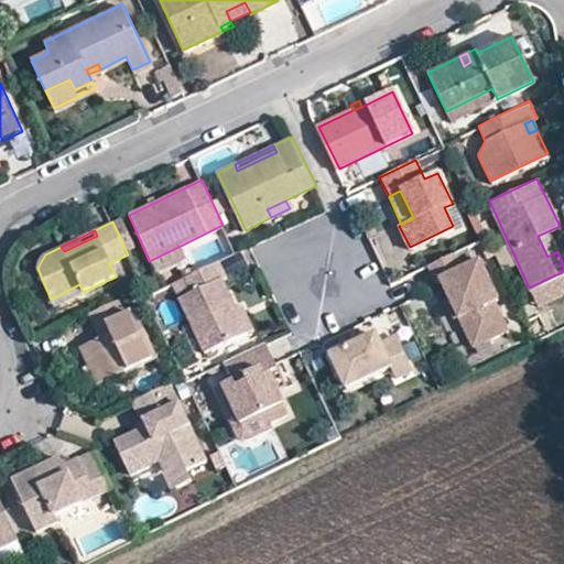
[(538,236),(548,257),(557,251),(548,231),(538,236)]
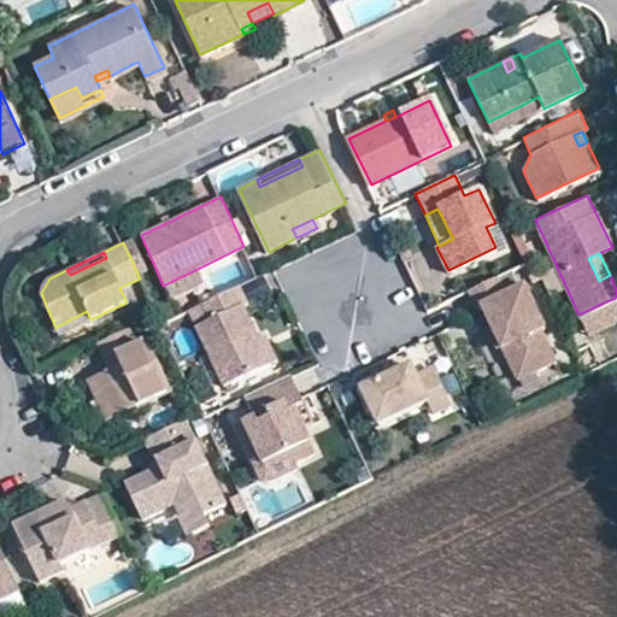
[(165,285),(171,298),(204,282),(198,269),(165,285)]
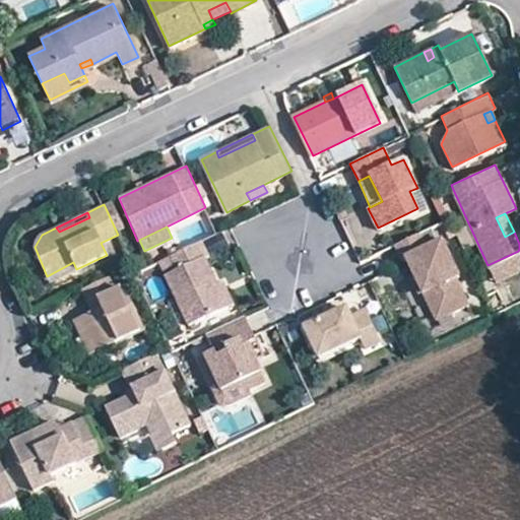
[(421,288),(437,318),(468,303),(456,278),(459,277),(442,239),(427,246),(419,231),(393,243),(401,259),(406,257),(416,278),(419,276),(425,286),(421,288)]
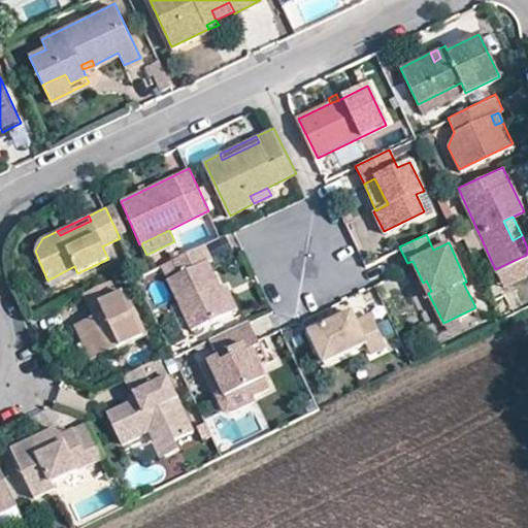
[(167,279),(191,329),(232,308),(221,287),(200,244),(171,259),(178,273),(167,279)]
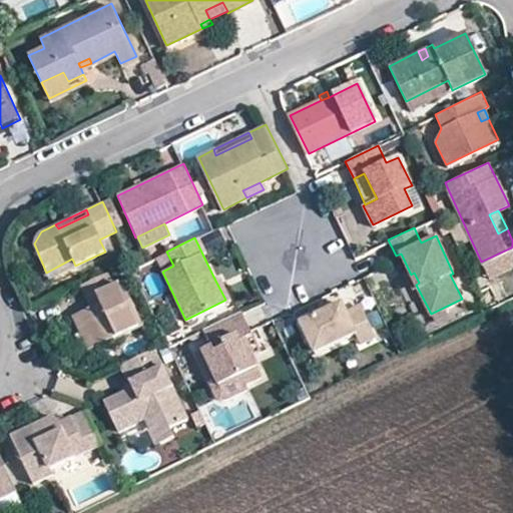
[(512,251),(511,247),(481,262),(490,282),(512,270),(512,251)]
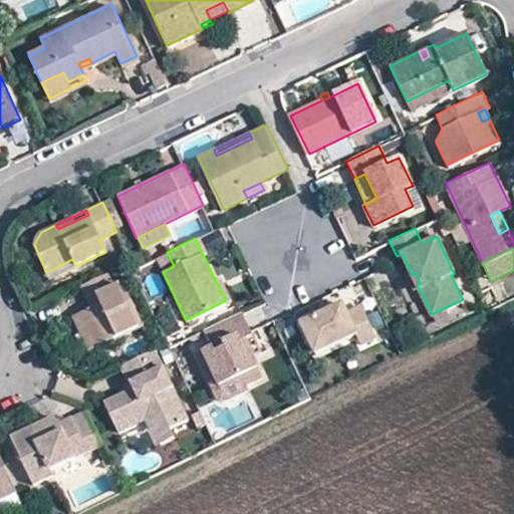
[(46,273),(49,279),(75,266),(72,259),(46,273)]
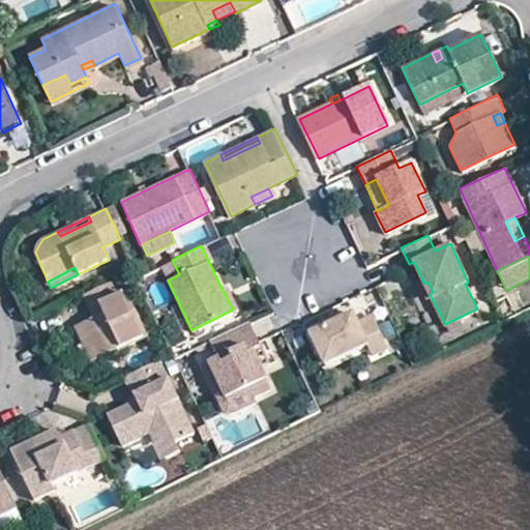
[(88,341),(96,358),(147,334),(126,290),(120,292),(114,280),(84,294),(89,307),(98,303),(102,312),(94,316),(75,325),(83,344),(88,341)]
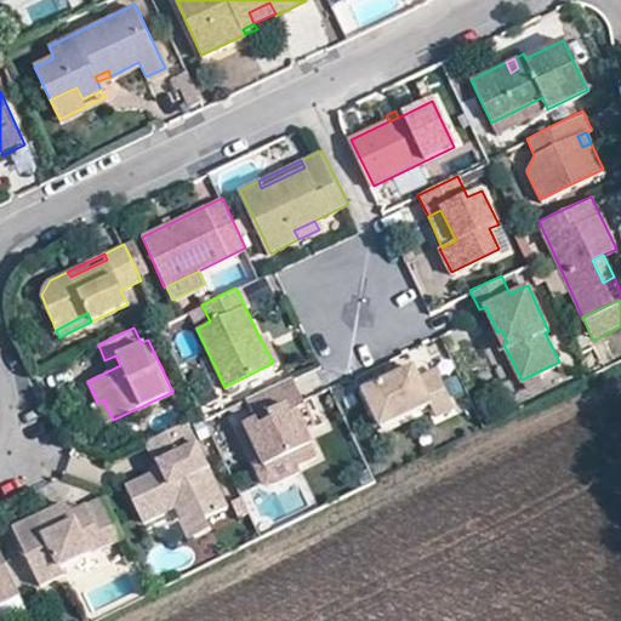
[(497,332),(503,345),(507,342),(501,330),(497,332)]
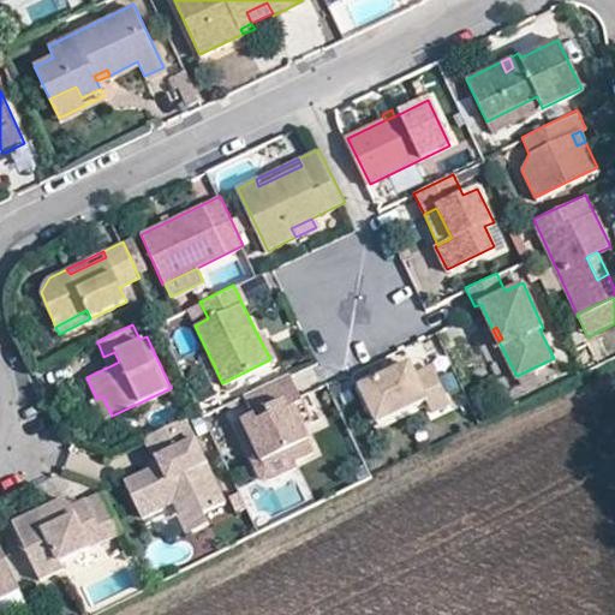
[(257,334),(270,359),(276,357),(263,332),(257,334)]
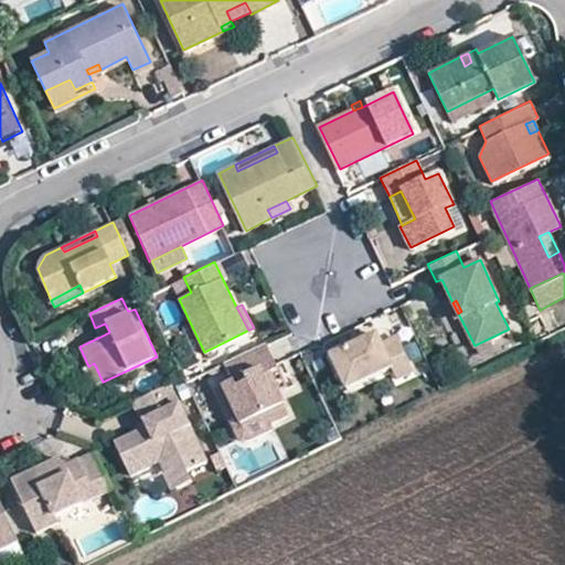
[(95,328),(100,337),(109,332),(105,323),(95,328)]
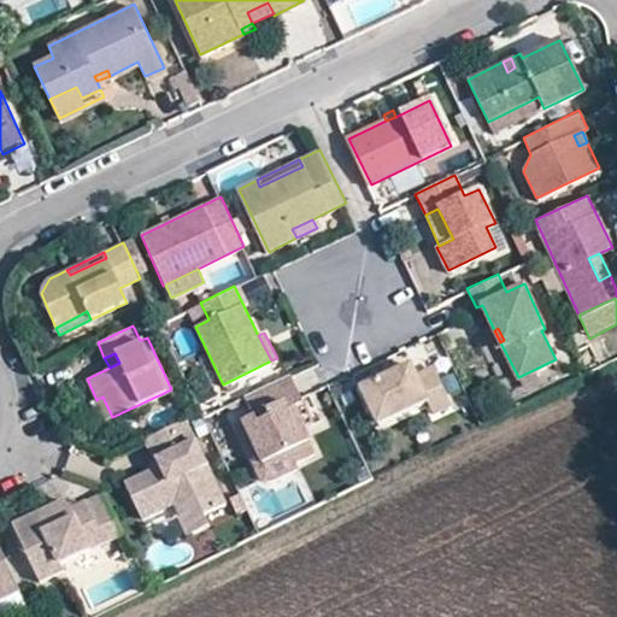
[(360,389),(370,407),(385,401),(392,418),(428,401),(434,413),(451,405),(436,374),(421,381),(417,372),(412,364),(360,389)]
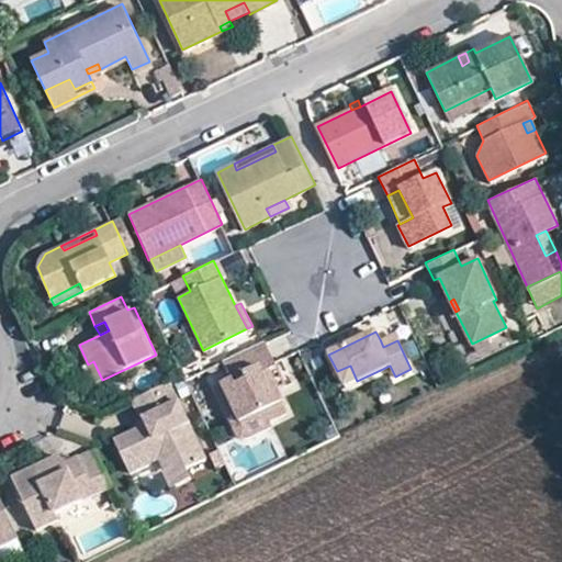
[(380,339),(383,347),(397,340),(393,334),(380,339)]
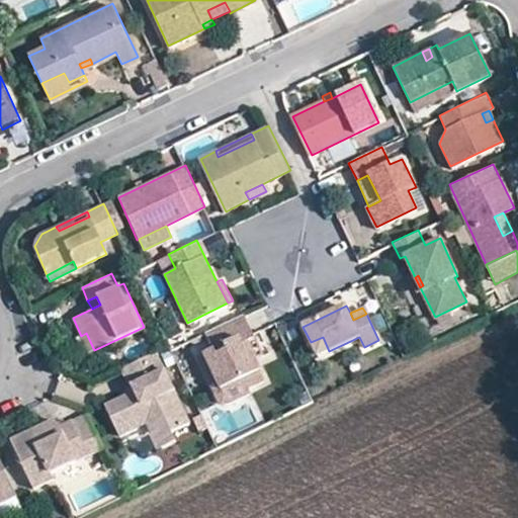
[(199,356),(213,385),(220,381),(223,389),(245,378),(250,387),(269,377),(261,361),(253,365),(250,359),(258,355),(249,336),(255,334),(245,313),(206,330),(216,348),(199,356)]
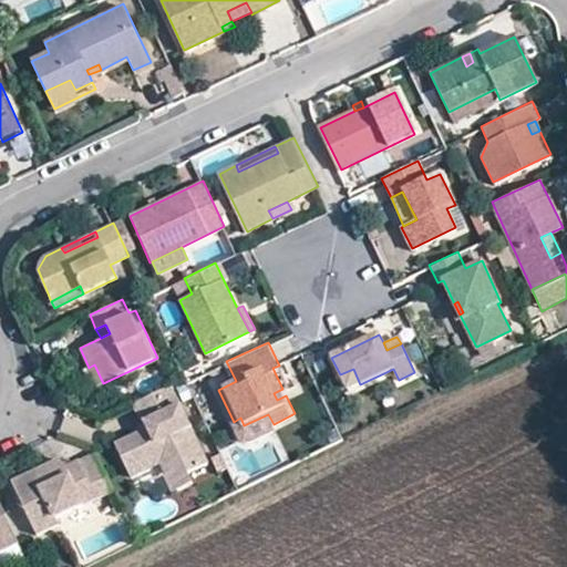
[(89,368),(98,385),(103,383),(94,364),(89,368)]
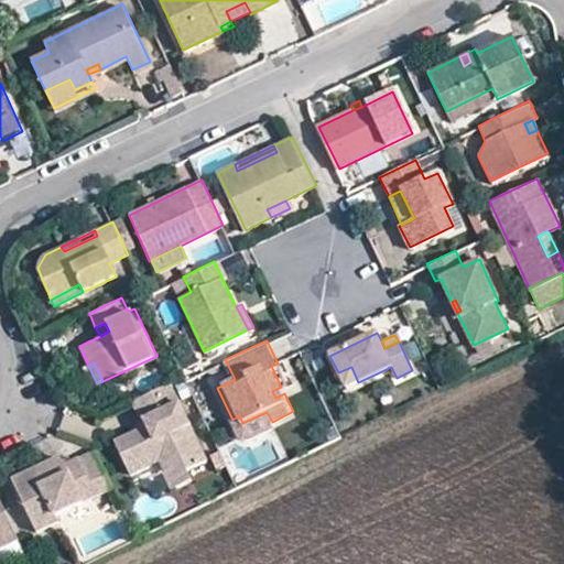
[(271,366),(281,387),(288,383),(278,364),(271,366)]
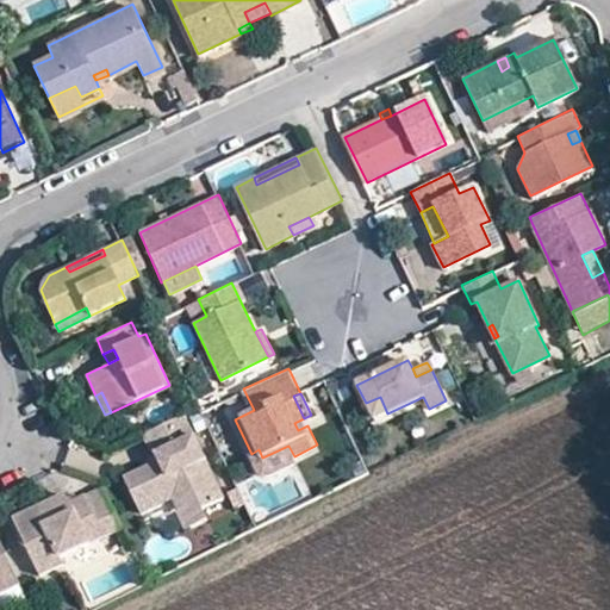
[(366,403),(374,421),(387,414),(380,397),(366,403)]
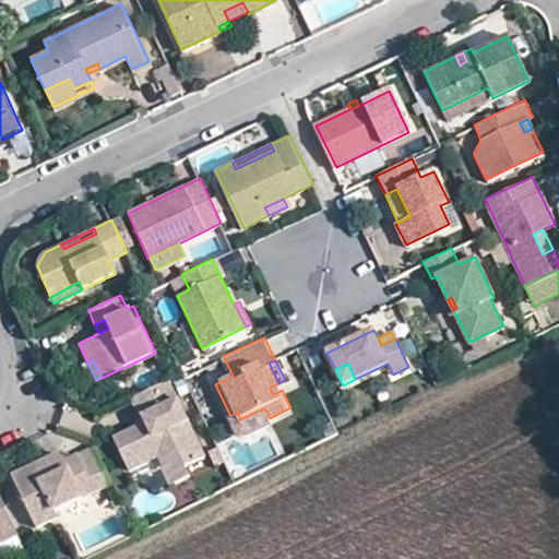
[(156,458),(169,486),(190,476),(185,465),(204,456),(167,379),(129,397),(139,417),(142,426),(139,428),(114,439),(129,470),(156,458)]
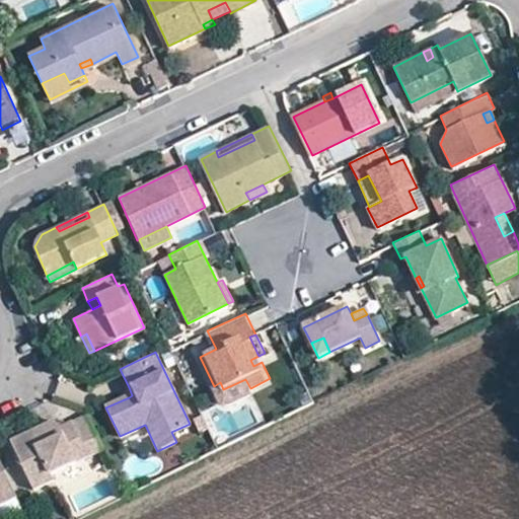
[(250,360),(253,366),(262,362),(258,356),(250,360)]
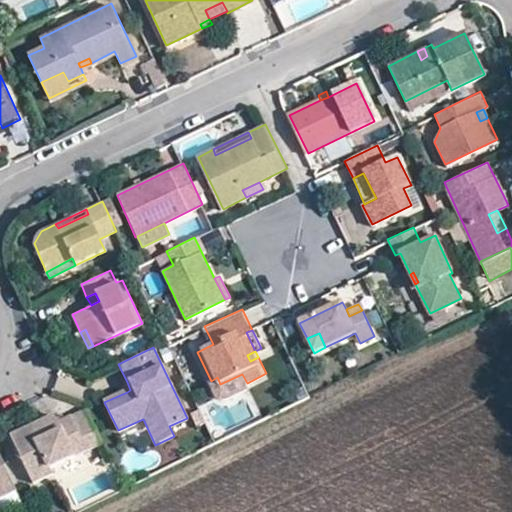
[(211,381),(218,396),(228,399),(250,389),(247,383),(242,374),(220,384),(217,377),(211,381)]
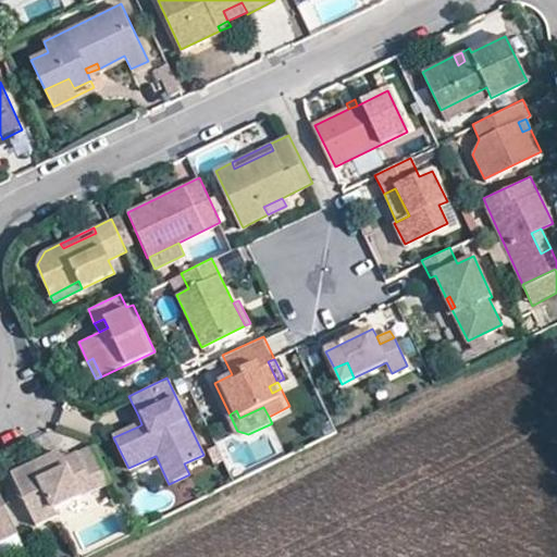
[(12,474),(37,524),(57,516),(54,509),(112,481),(95,444),(63,460),(59,452),(12,474)]
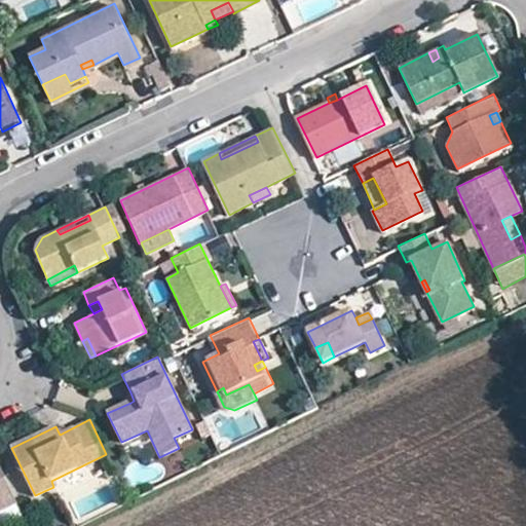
[(0,515),(1,515),(0,513),(0,511),(19,502),(0,462),(0,515)]
